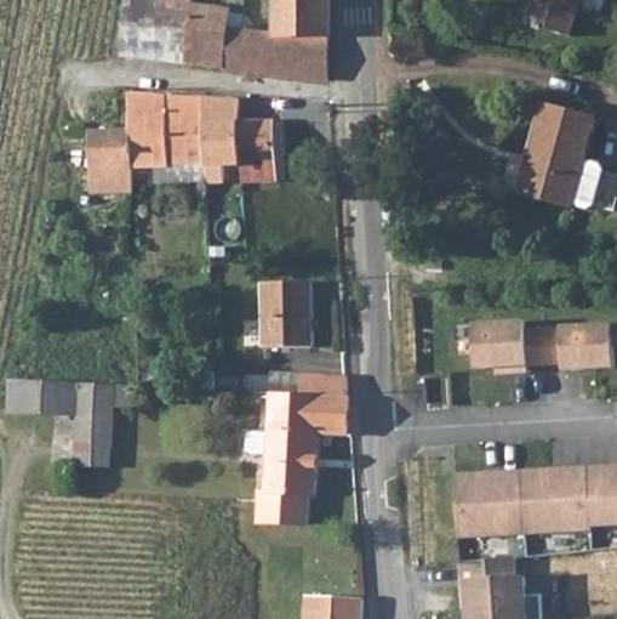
[(124,0),(116,52),(165,58),(178,61),(186,22),(188,12),(189,3),(189,0),(124,0)]
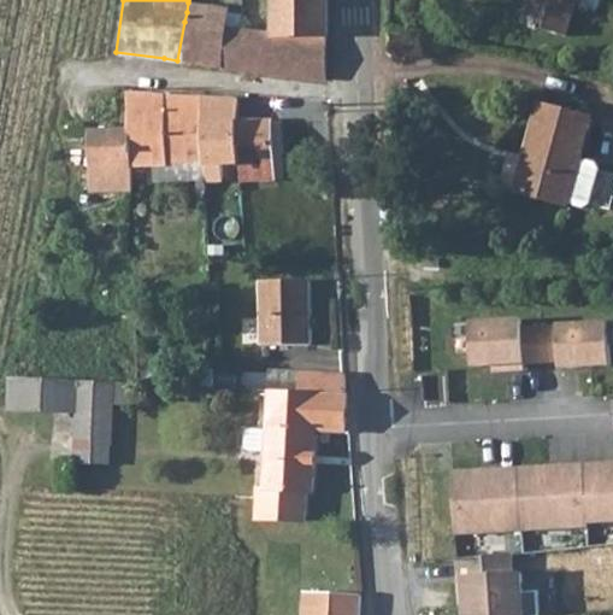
[(270,0),(270,33),(324,33),(324,0),(270,0)]
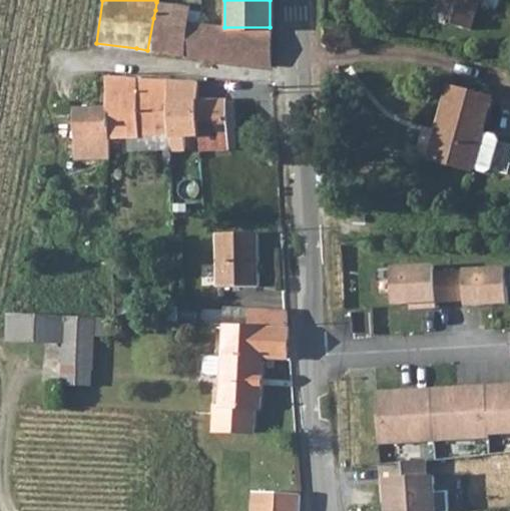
[(437,0),(432,18),(468,28),(475,0),(437,0)]
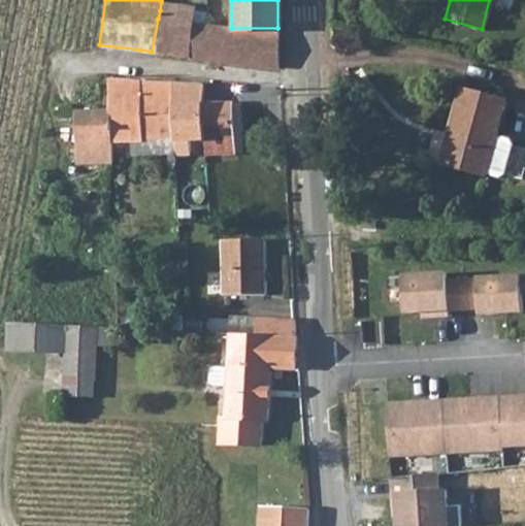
[(191,24),(193,6),(161,2),(160,10),(158,19),(191,24)]
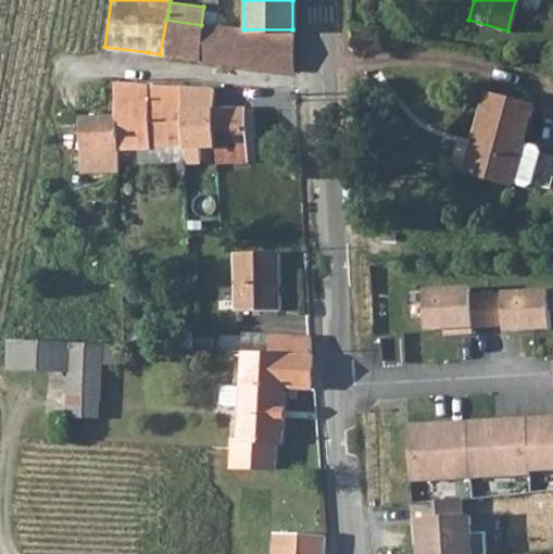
[(243,65),(243,29),(206,25),(201,25),(166,20),(160,54),(243,65)]
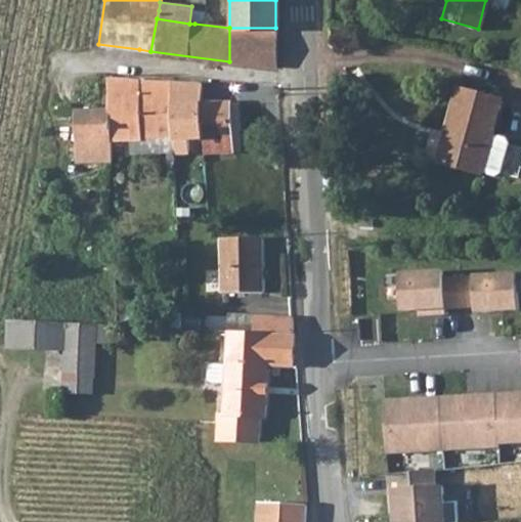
[(275,66),(275,28),(229,28),(229,61),(275,66)]
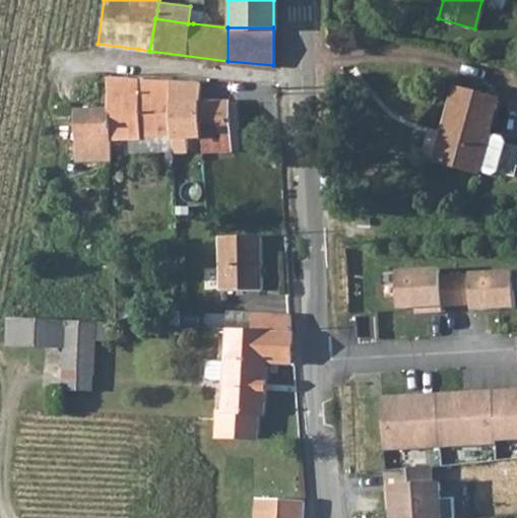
[(166,80),(140,79),(108,76),(109,111),(109,138),(128,138),(129,151),(171,149),(170,138),(166,80)]
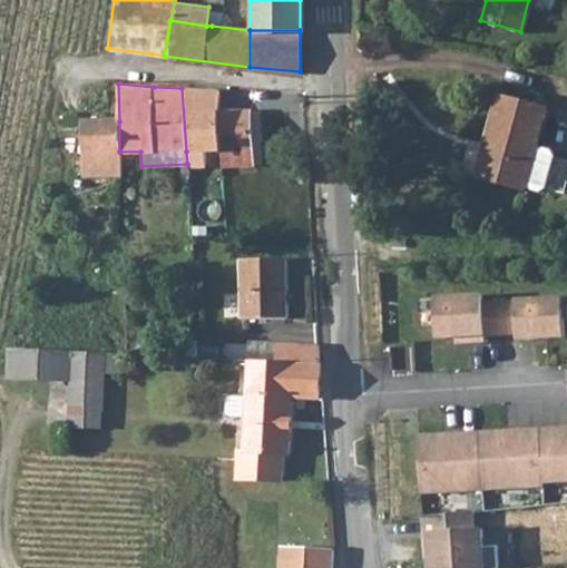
[(182,88),(186,152),(187,164),(202,163),(202,150),(220,149),(217,113),(216,89),(182,88)]
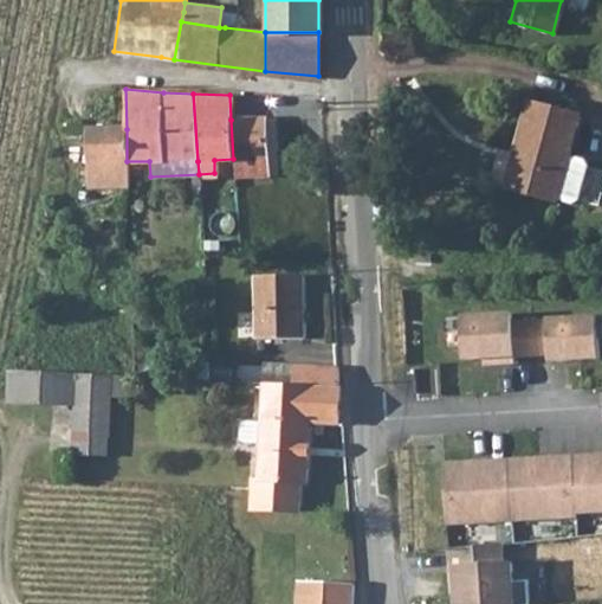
[(578,115),(528,101),(505,185),(555,199),(556,197),(571,200),(577,197),(587,164),(583,158),(568,153),(578,115)]
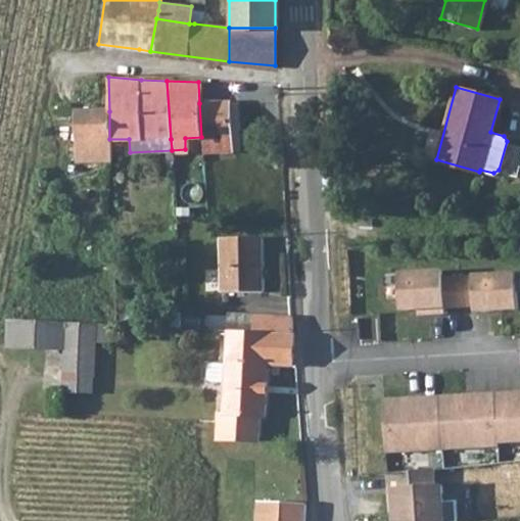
[(201,137),(202,151),(229,150),(227,102),(199,103),(201,137)]
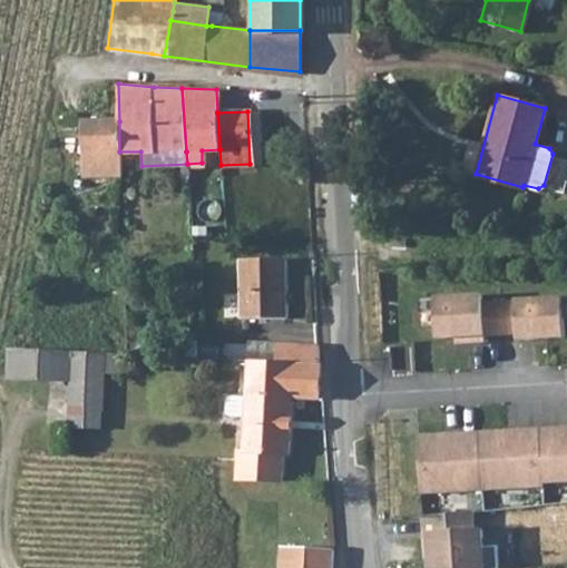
[(119,152),(119,121),(106,121),(106,118),(81,118),(81,176),(120,175),(119,152)]
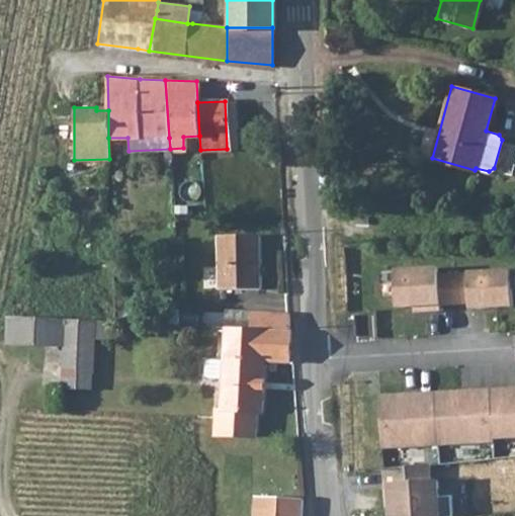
[(514,157),(514,143),(502,140),(494,168),(511,173),(514,157)]
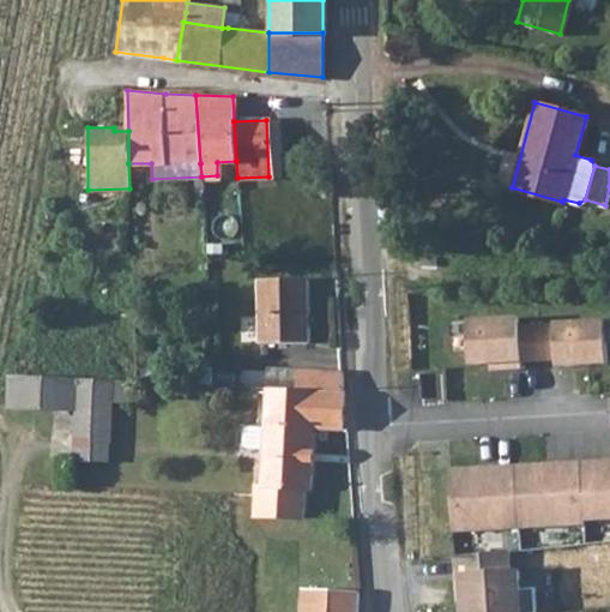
[(306,277),(258,277),(258,342),(306,341),(306,277)]
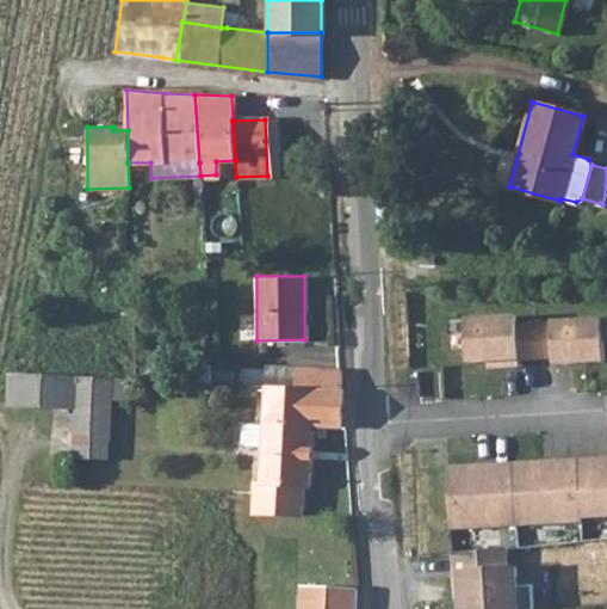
[(532,358),(530,321),(512,323),(512,314),(462,318),(464,362),(490,361),(491,367),(514,365),(514,360),(532,358)]
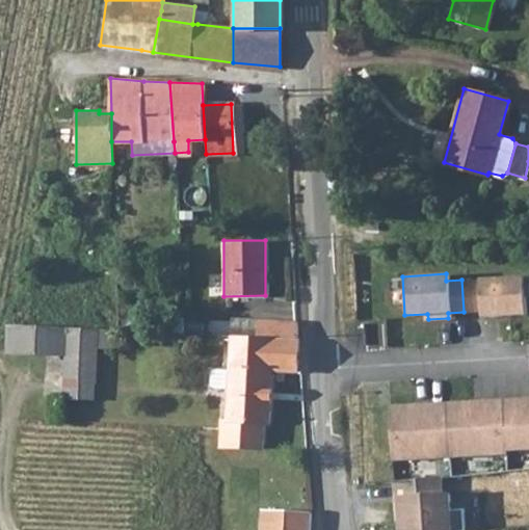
[(527,275),(461,280),(464,312),(479,311),(479,316),(523,314),(522,295),(528,295),(527,275)]
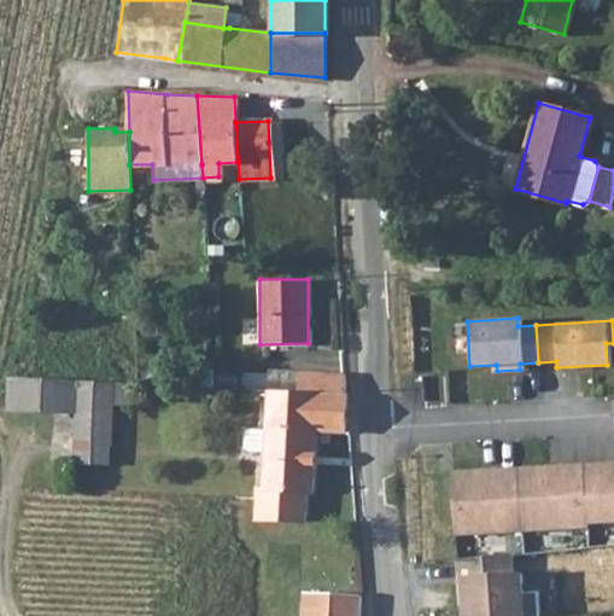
[(267,390),(297,390),(298,372),(268,371),(267,390)]
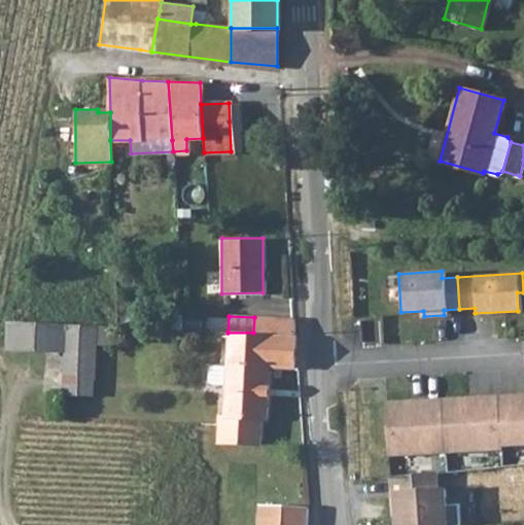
[(254,317),(253,333),(293,335),(292,318),(254,317)]
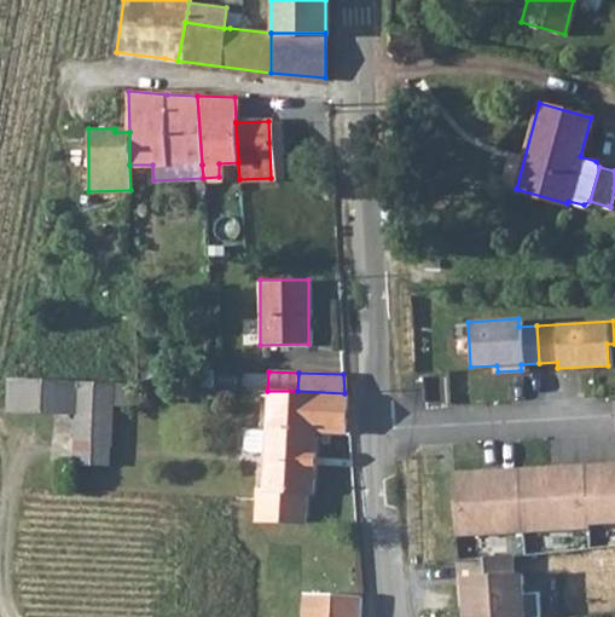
[(111,404),(129,405),(131,382),(7,378),(6,409),(74,413),(71,462),(106,465),(108,445),(110,445),(111,404)]
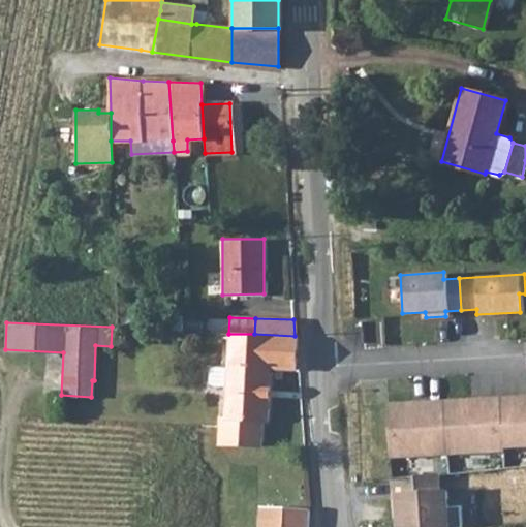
[(183,332),(160,330),(160,338),(188,340),(189,332),(183,332)]
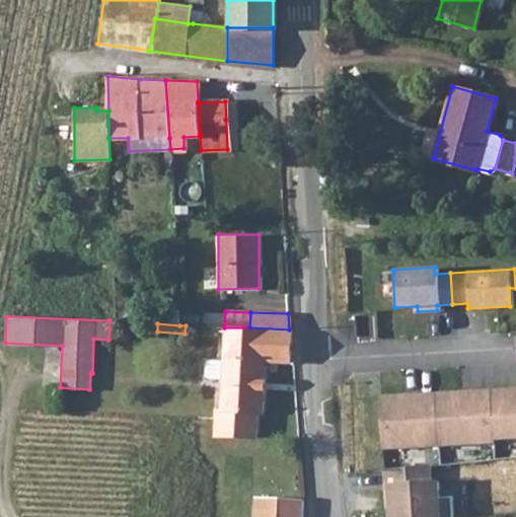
[(287,362),(289,329),(249,327),(224,327),(221,360),(208,359),(204,361),(203,374),(208,377),(220,378),(219,408),(214,408),(213,433),(254,436),(255,411),(261,411),(264,360),(287,362)]
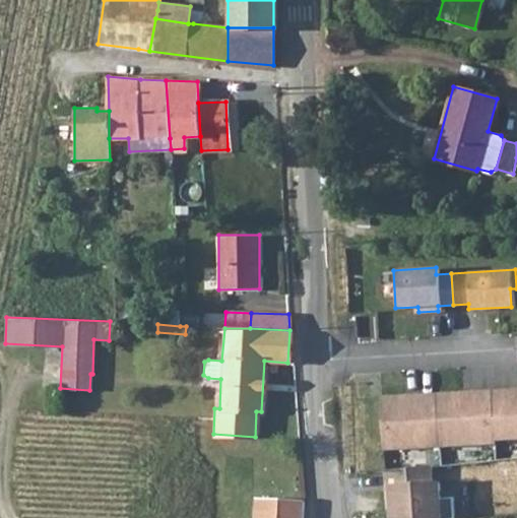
[(516,387),(488,389),(489,408),(491,439),(516,437),(516,387)]
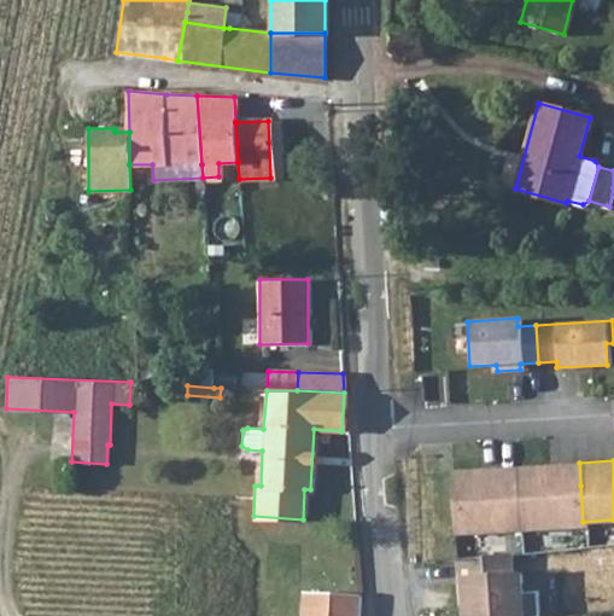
[(561,464),(514,466),(515,484),(518,529),(583,526),(583,522),(580,486),(562,487),(561,464)]
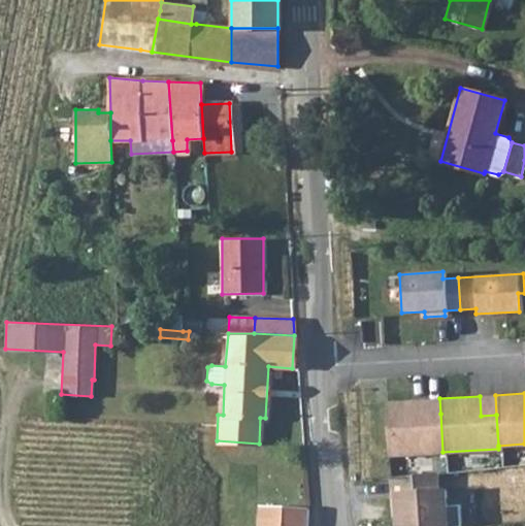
[(424,399),(384,401),(387,455),(443,452),(440,414),(425,415),(424,399)]
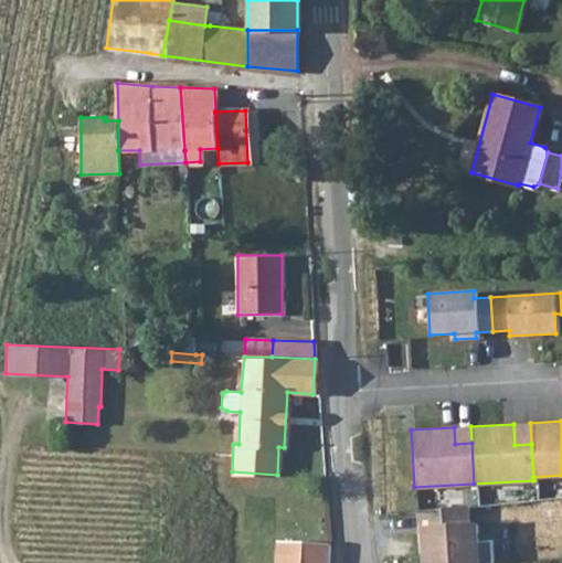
[(468,506),(417,510),(420,541),(425,541),(425,551),(426,562),(485,562),(495,562),(492,540),(478,541),(477,522),(469,523),(468,506)]
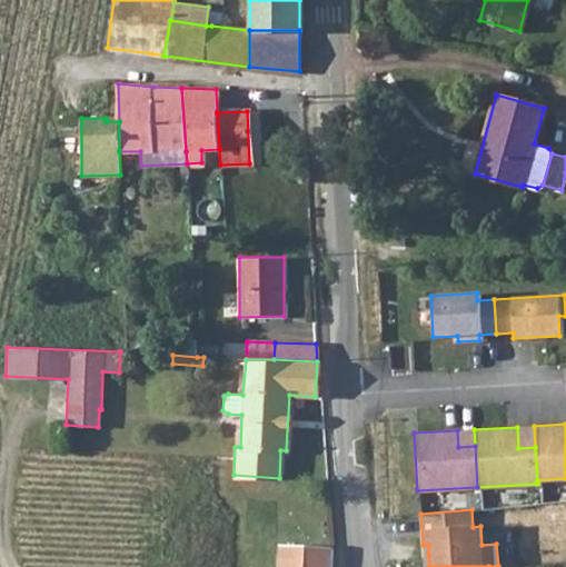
[(328,566),(330,547),(279,545),(277,566),(328,566)]
